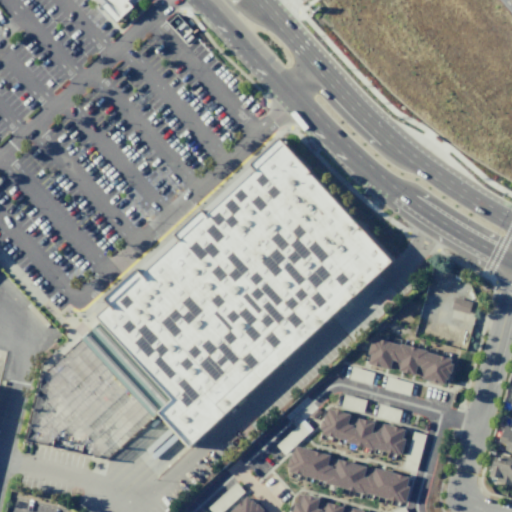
[(138,0),(115,22),(94,0),(138,0)]
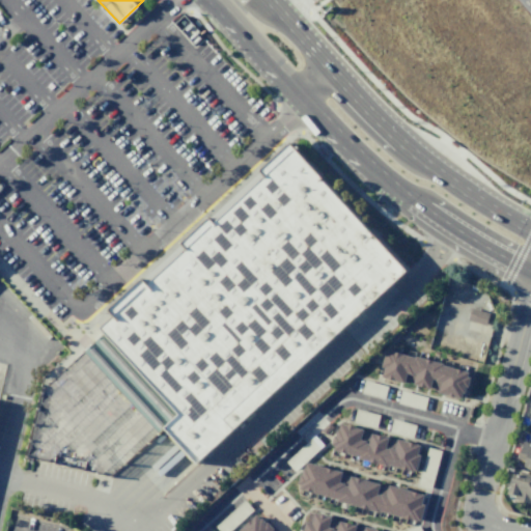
[(289,144),(408,271),(195,468),(184,455),(162,431),(176,418),(96,332),(110,319),(106,315),(289,144)]
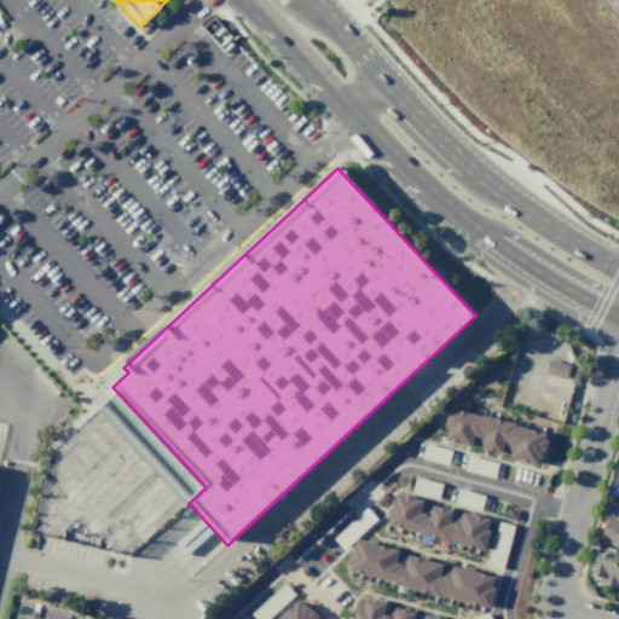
[(570,365),(549,359),(544,374),(566,380),(570,365)]
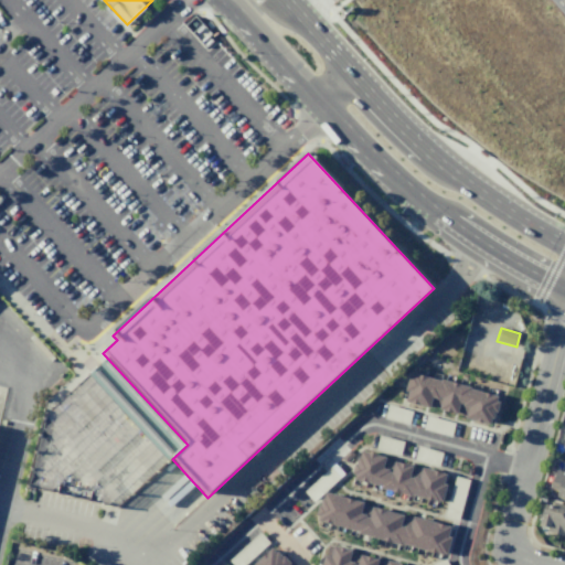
[(409,371),(497,396),(496,401),(499,402),(497,412),(494,412),(492,418),(491,418),(489,425),(465,418),(468,407),(462,405),(462,404),(460,403),(457,414),(438,408),(441,397),(438,397),(437,398),(432,397),(429,408),(404,401),(406,392),(403,391),(409,371)]
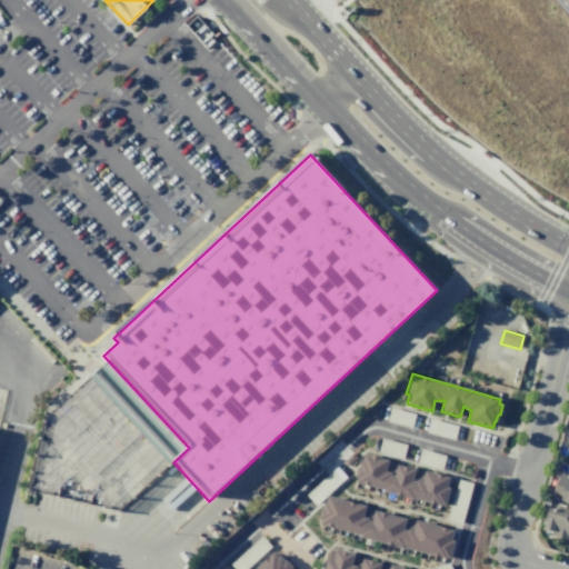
[(363,453),(387,460),(385,471),(390,473),(390,475),(393,476),(397,465),(415,470),(411,480),(415,481),(416,479),(421,481),(425,470),(449,477),(446,487),(449,488),(445,505),(441,505),(441,506),(356,482),(357,478),(353,477),(357,467),(358,467),(360,460),(361,460),(363,453)]
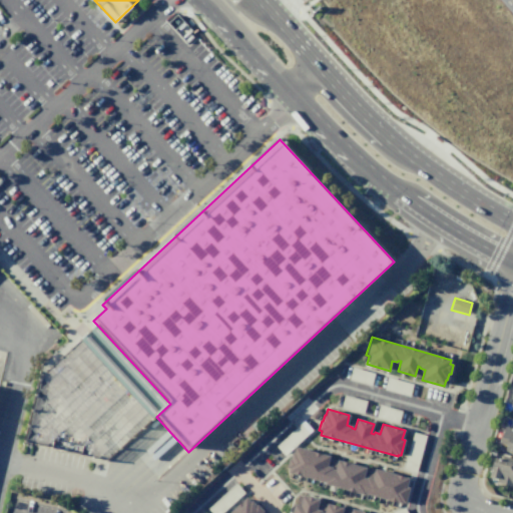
[(512,425),(512,453),(505,451),(506,448),(499,446),(504,426),(512,428),(512,425)]
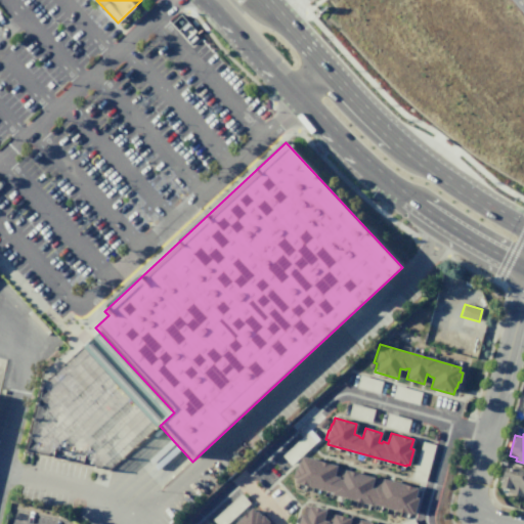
[(302,455),(337,466),(335,475),(340,477),(340,478),(342,479),(344,469),(374,477),(372,487),(375,488),(376,487),(381,488),(383,478),(418,488),(416,496),(419,497),(415,514),(411,513),(410,515),(294,482),(296,478),(293,477),(295,468),(297,468),(299,462),(300,462),(302,455)]
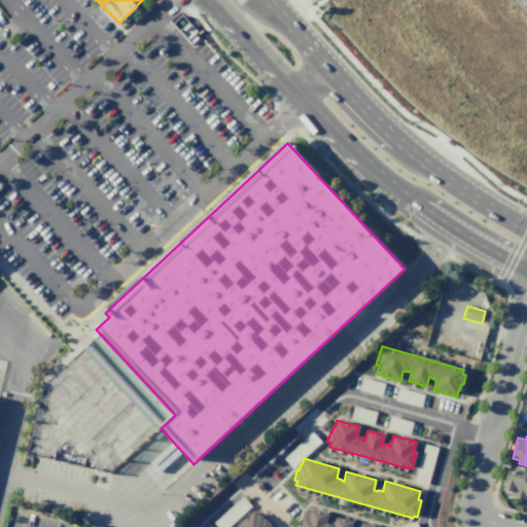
[(517,468),(526,470),(526,499),(510,495),(511,492),(502,489),(507,469),(516,471),(517,468)]
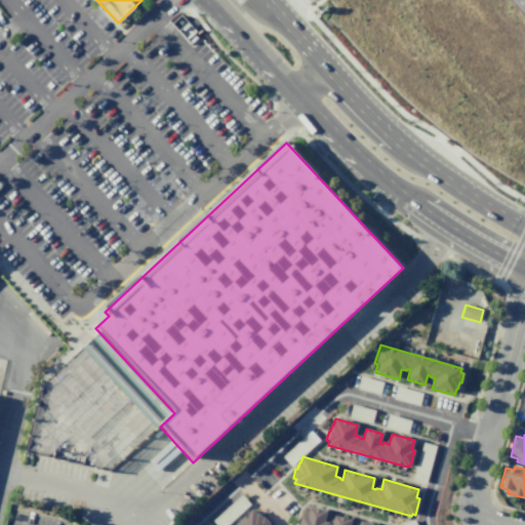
[(305,506),(326,512),(324,522),(329,523),(329,524),(332,524),(334,515),(352,520),(350,524),(359,524),(360,521),(374,524),(295,524),(297,517),(299,518),(301,511),(303,511),(305,506)]
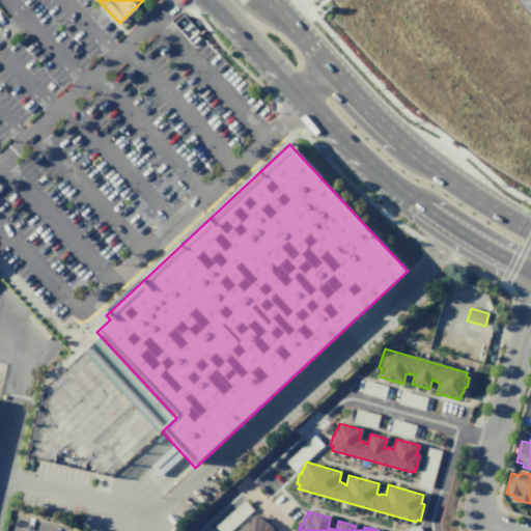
[(271,530),(272,530),(266,523),(264,524),(260,519),(259,520),(254,514),(238,530),(271,530)]
